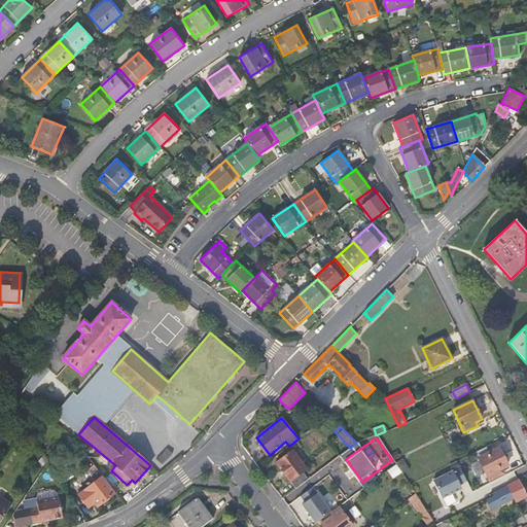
[(167,448),(156,459),(162,464),(172,453),(167,448)]
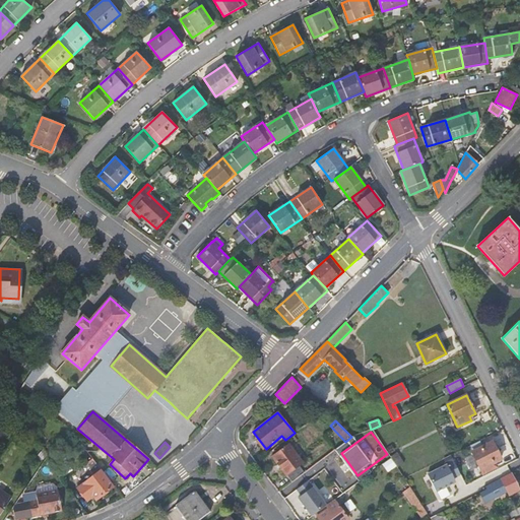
[(493,442),(472,452),(482,473),(496,467),(494,463),(501,459),(493,442)]
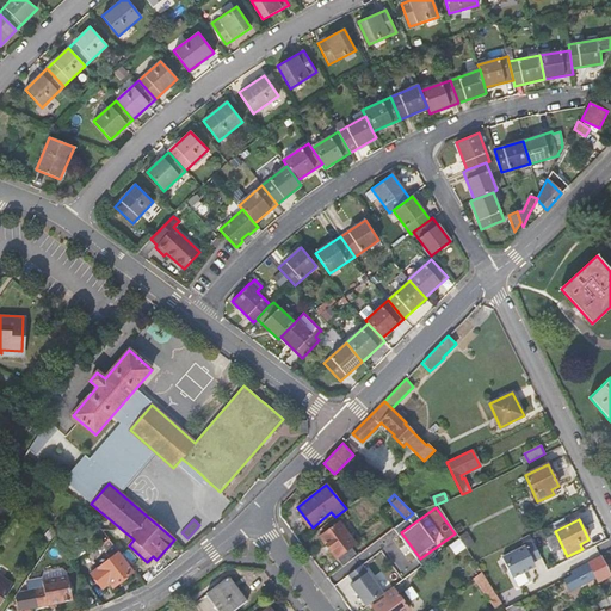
[(355,544),(339,523),(320,537),(343,567),(357,556),(350,547),(355,544)]
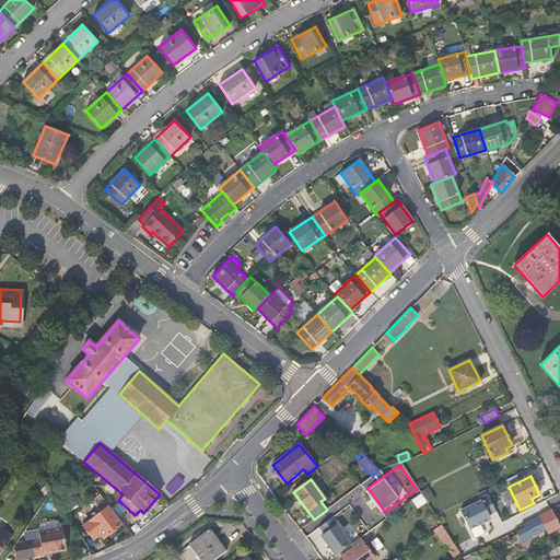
[(428,487),(420,491),(428,503),(435,499),(428,487)]
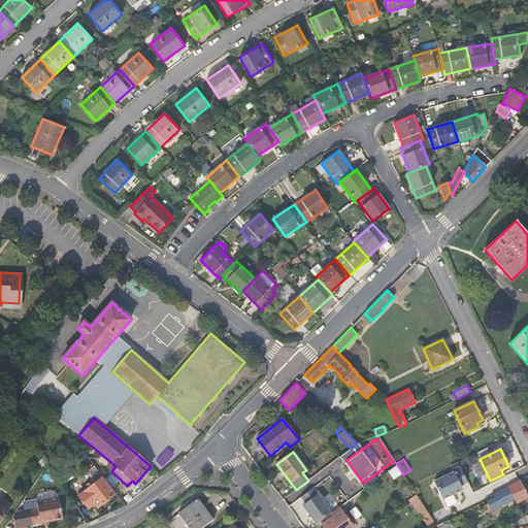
[(457,502),(453,492),(469,485),(460,462),(451,465),(453,471),(435,479),(447,506),(457,502)]
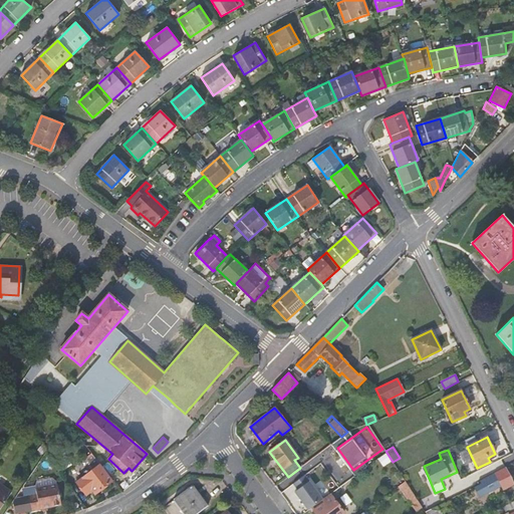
[(100,465),(91,453),(86,457),(95,468),(100,465)]
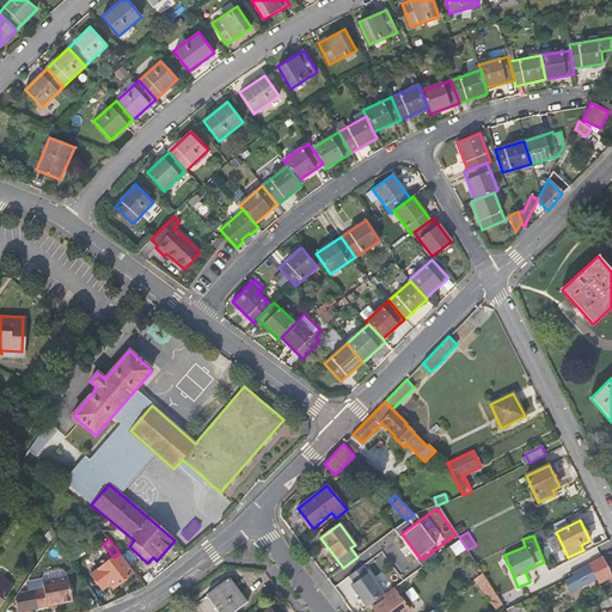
[(134,571),(120,554),(114,557),(91,575),(102,589),(110,583),(114,588),(134,571)]
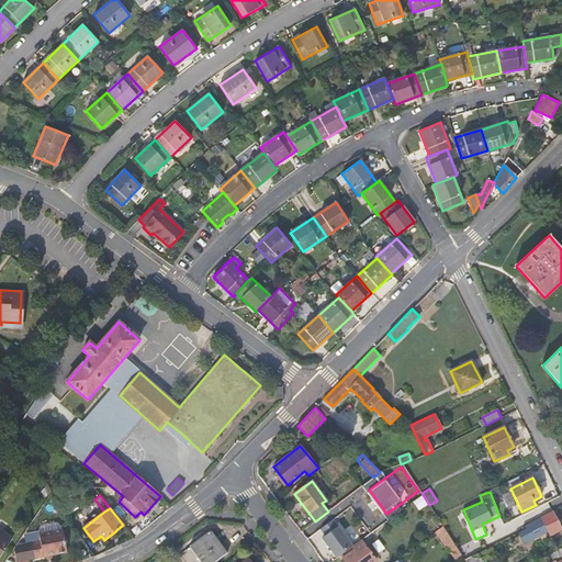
[(561,529),(553,512),(543,517),(534,521),(525,526),(526,529),(524,530),(526,534),(528,532),(529,532),(536,529),(537,531),(539,537),(549,531),(550,535),(561,529)]
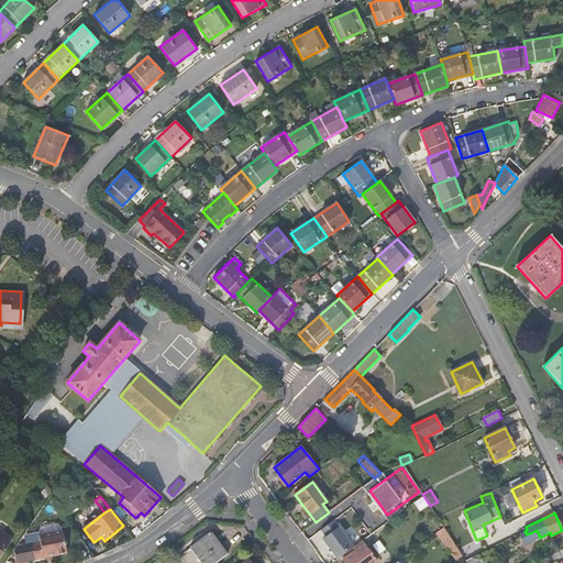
[(321,537),(340,526),(337,519),(318,531),(321,537)]
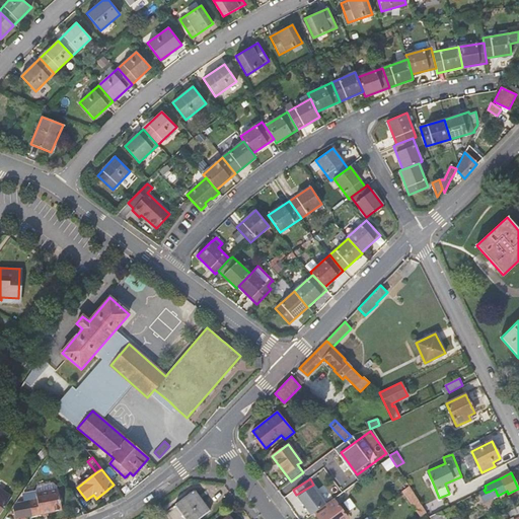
[(410,486),(405,480),(398,486),(402,491),(410,486)]
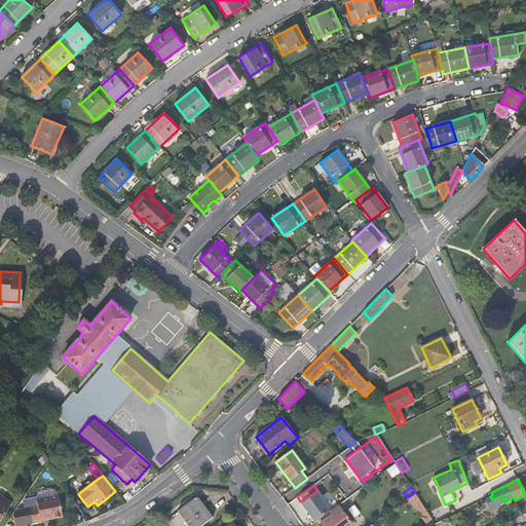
[(37,499),(58,495),(58,493),(52,489),(39,492),(36,497),(37,499)]
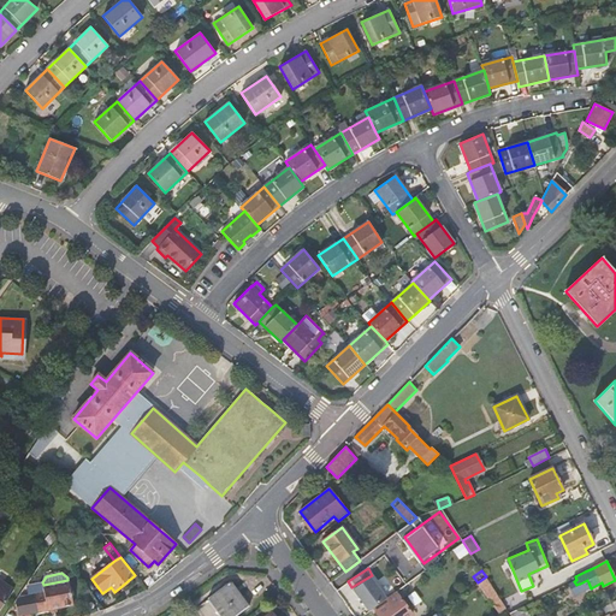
[(489,581),(486,576),(478,582),(480,587),(489,581)]
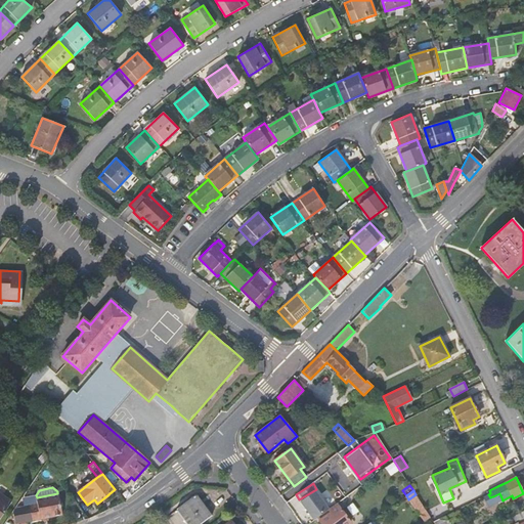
[(0,519),(12,501),(0,493),(0,519)]
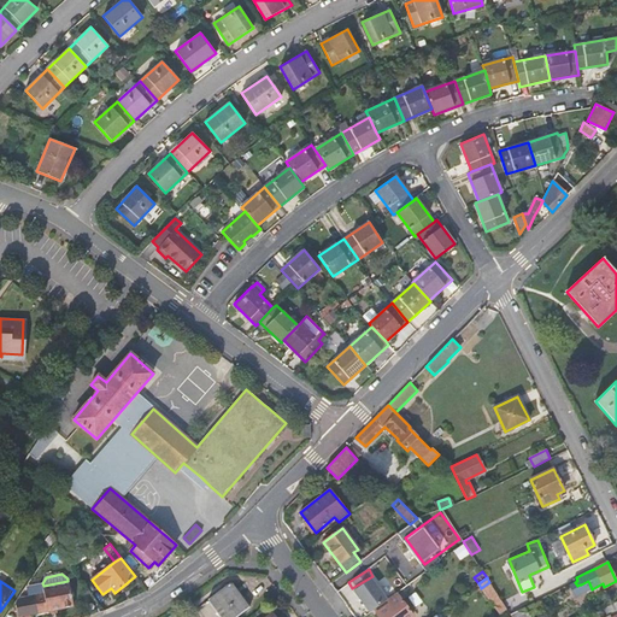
[(16,604),(18,616),(74,605),(69,581),(68,581),(43,586),(42,587),(43,593),(35,595),(18,599),(16,604)]
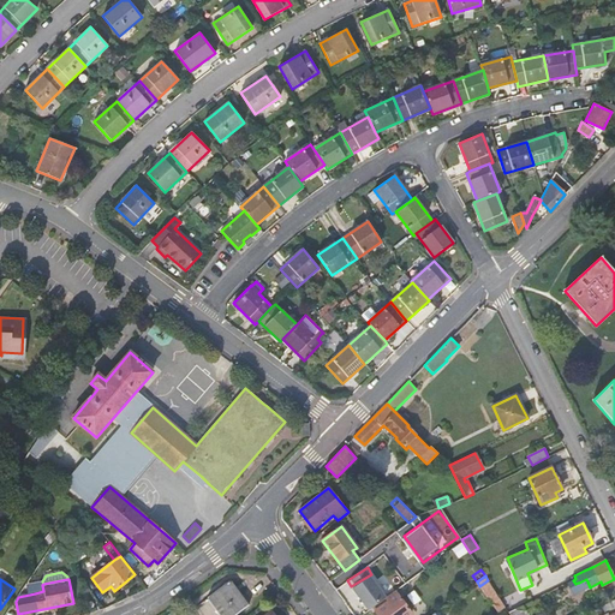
[(236,614),(249,605),(231,580),(209,596),(209,597),(207,598),(207,603),(198,609),(202,614),(236,614)]
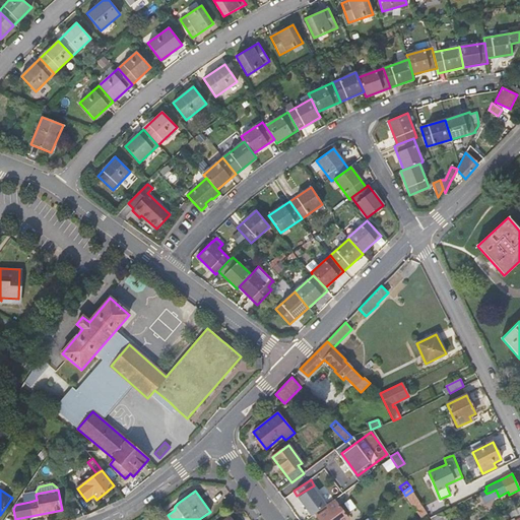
[(412,491),(405,496),(414,509),(421,504),(412,491)]
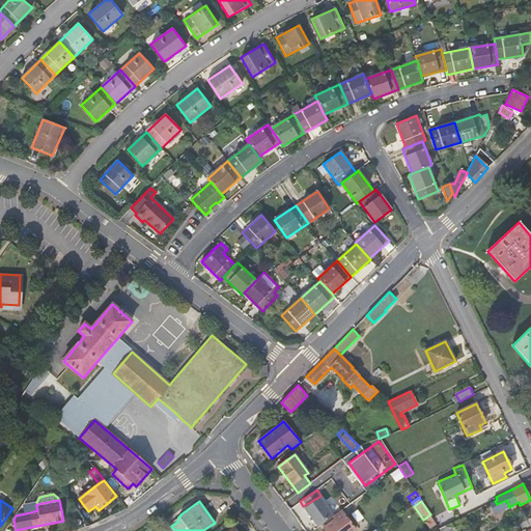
[(341,509),(322,525),(326,530),(353,530),(356,530),(341,509)]
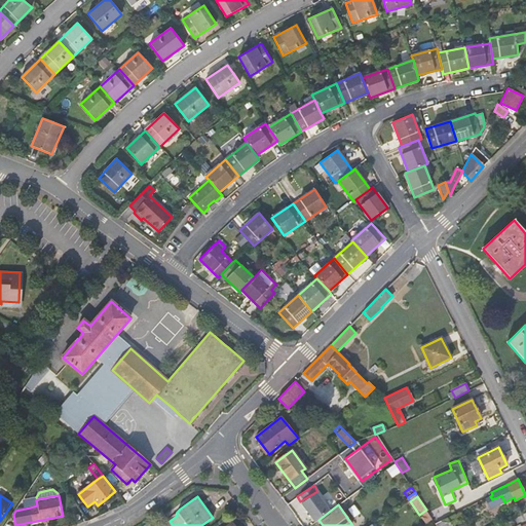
[(436,510),(428,514),(433,519),(435,524),(442,520),(436,510)]
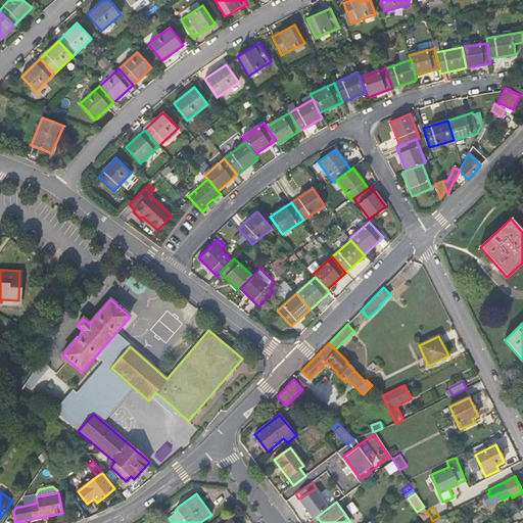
[(522,522),(522,509),(512,515),(516,522),(512,522),(522,522)]
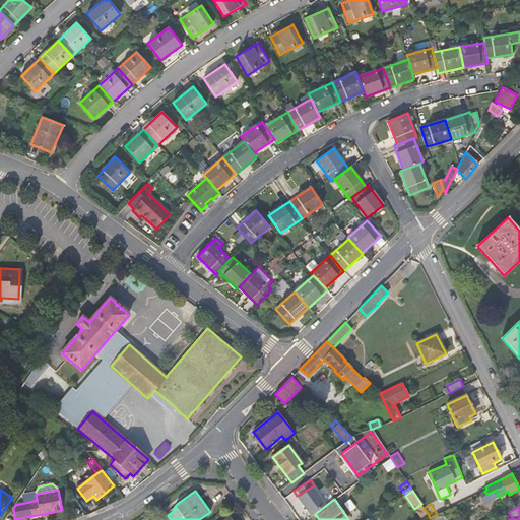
[(431,519),(446,519),(445,517),(453,514),(450,508),(442,512),(437,514),(430,518),(431,519)]
